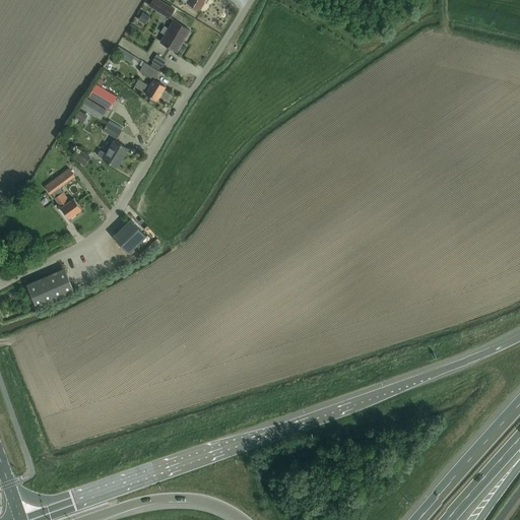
[(169,18),(174,9),(159,0),(151,0),(148,5),(169,18)]
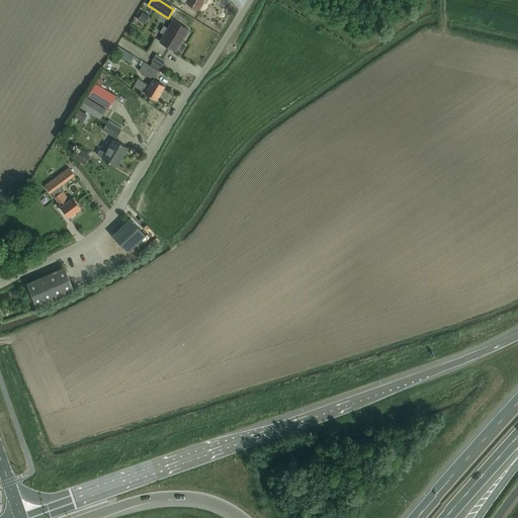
[(182,0),(185,2),(189,5),(198,10),(203,1),(203,0),(182,0)]
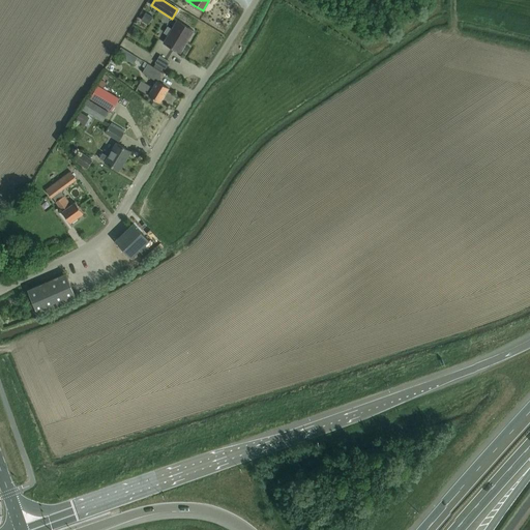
[(193,30),(184,25),(176,21),(171,29),(167,27),(164,33),(168,35),(164,43),(171,48),(179,53),(184,46),(181,43),(189,29),(193,31),(193,30)]
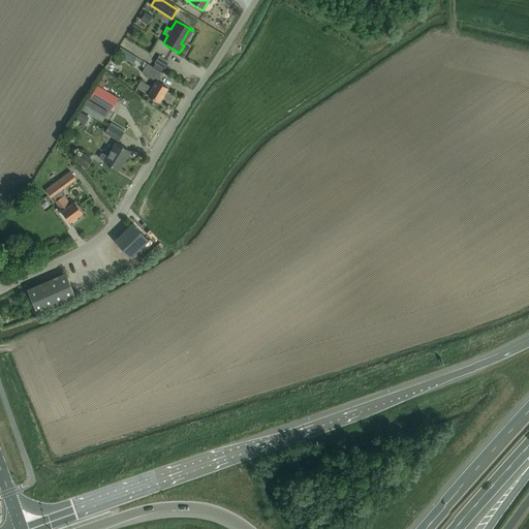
[(120,47),(116,53),(127,60),(131,54),(120,47)]
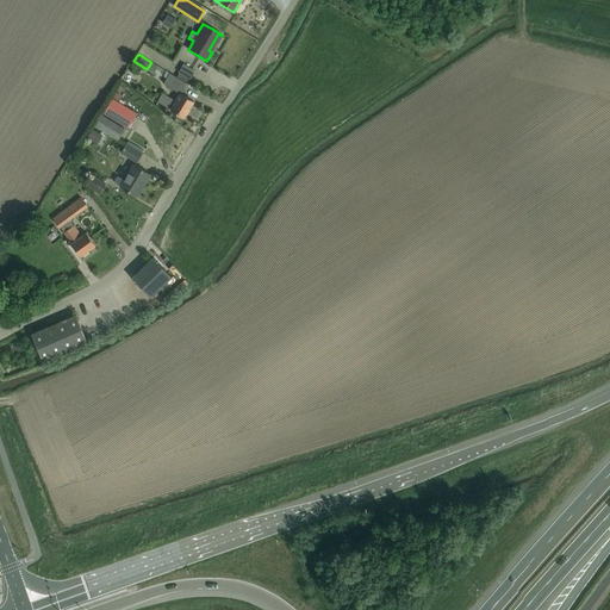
[(194,72),(184,63),(178,72),(190,79),(194,72)]
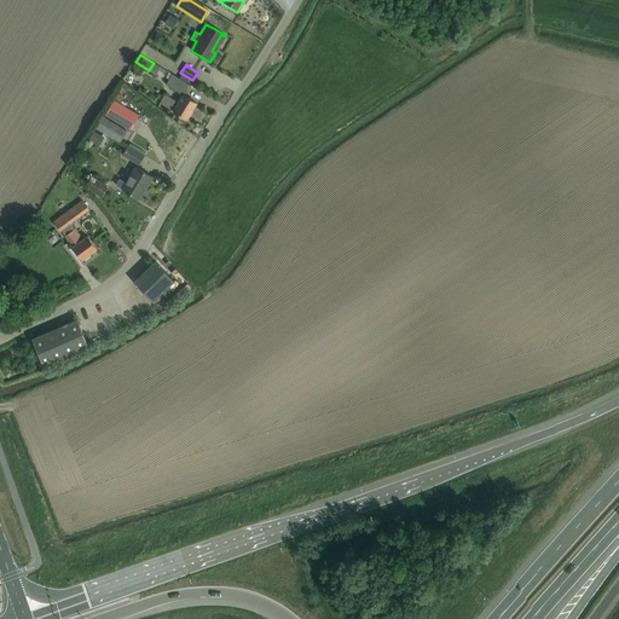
[(189,85),(179,79),(172,74),(166,85),(183,94),(183,96),(189,85)]
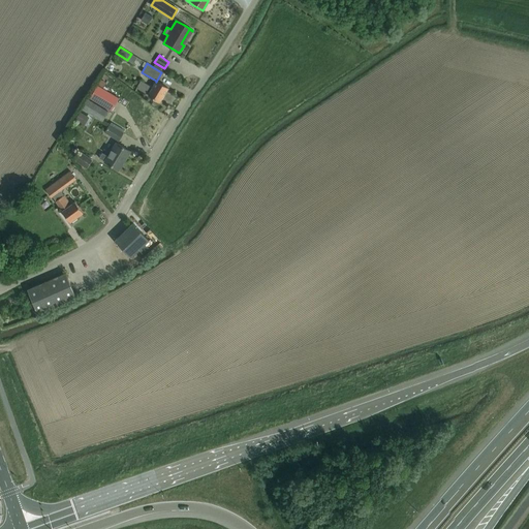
[(156,82),(156,81),(152,88),(141,81),(136,88),(142,91),(148,95),(159,101),(167,88),(156,82)]
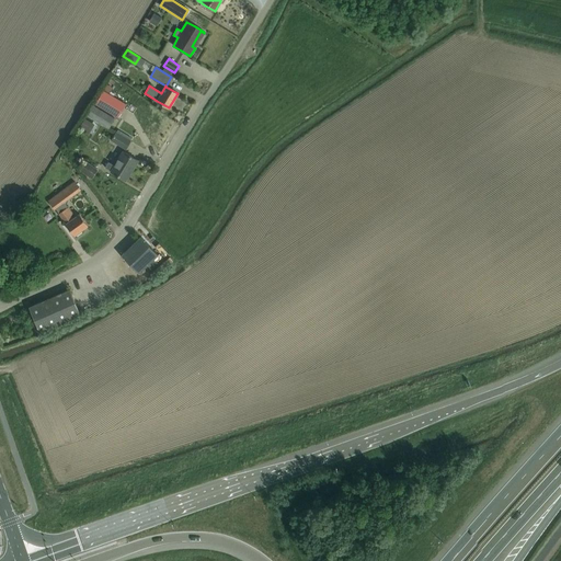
[(95,104),(117,117),(126,103),(103,90),(95,104)]
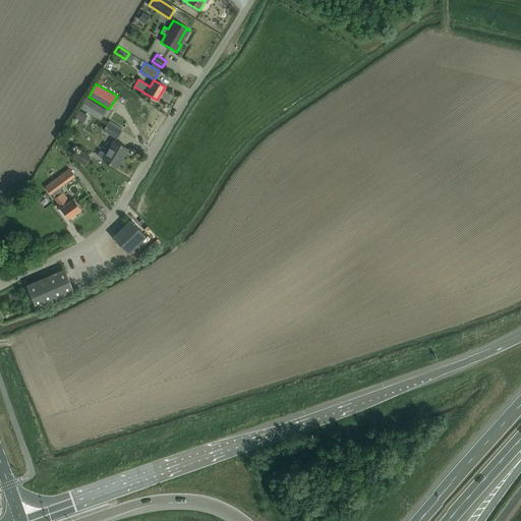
[(106,110),(85,98),(80,107),(101,118),(106,110)]
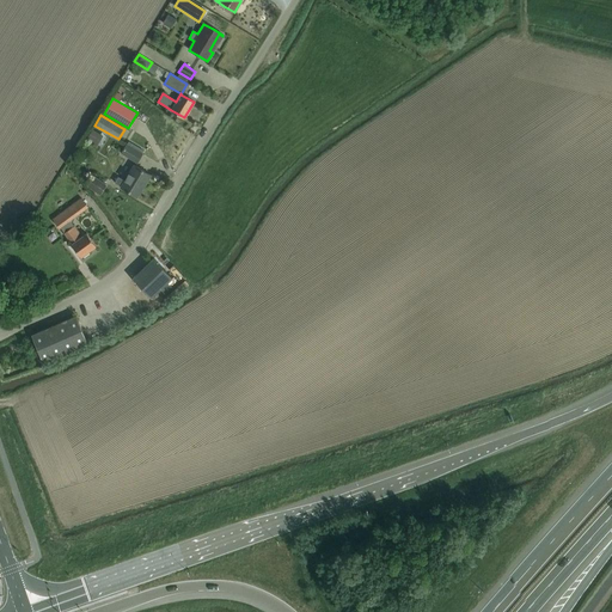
[(86,138),(97,145),(103,136),(92,129),(86,138)]
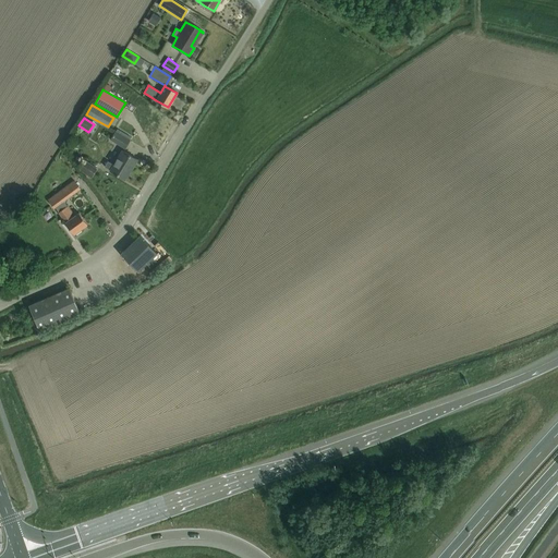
[(130,141),(114,131),(110,138),(124,148),(130,141)]
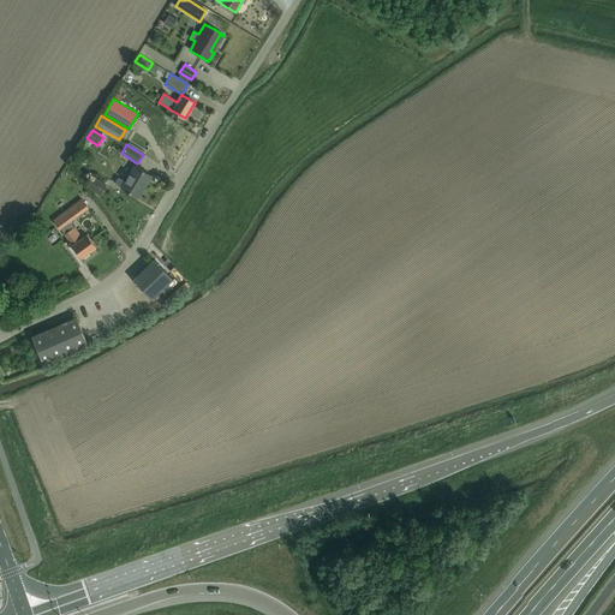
[(150,175),(141,169),(135,166),(125,181),(118,178),(114,184),(121,187),(137,197),(143,189),(142,187),(143,185),(144,185),(150,175)]
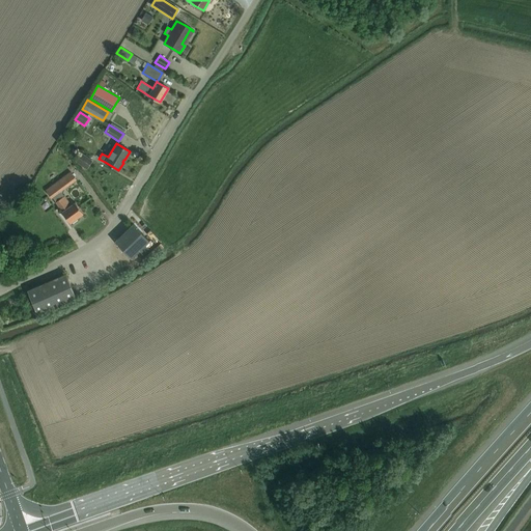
[(80,152),(75,160),(86,169),(92,161),(80,152)]
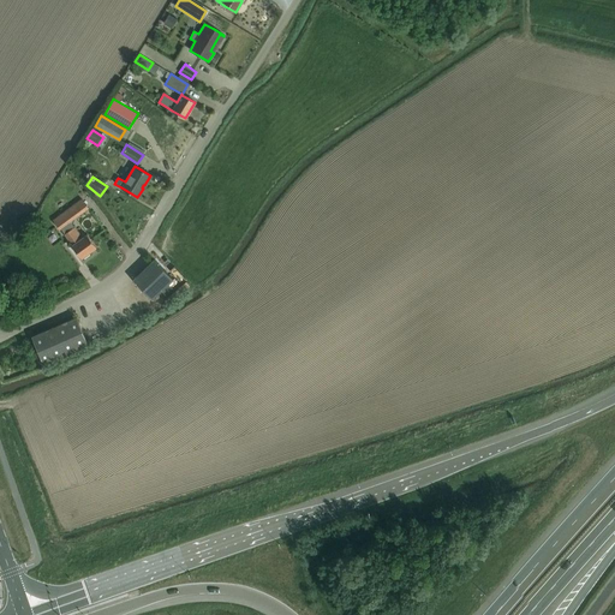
[(96,246),(89,237),(87,234),(79,239),(77,237),(79,234),(69,221),(88,207),(82,198),(53,220),(59,228),(60,228),(72,245),(81,258),(96,246)]
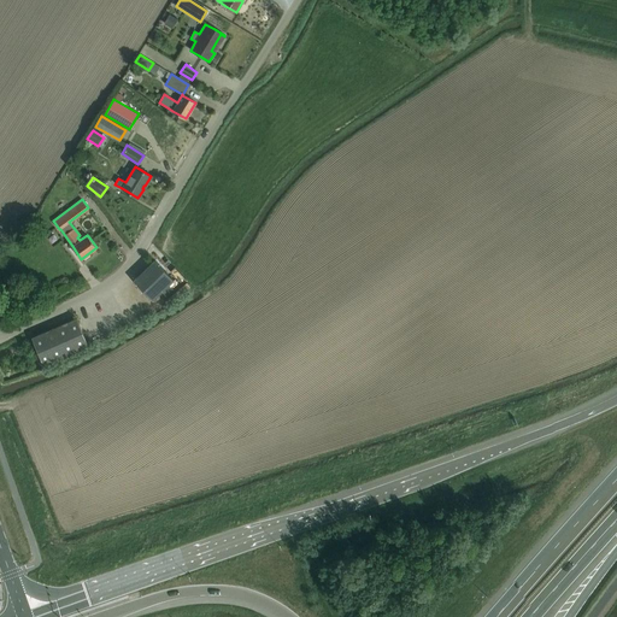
[(174,280),(163,269),(154,260),(133,280),(152,300),(162,292),(165,297),(172,289),(169,285),(174,280)]
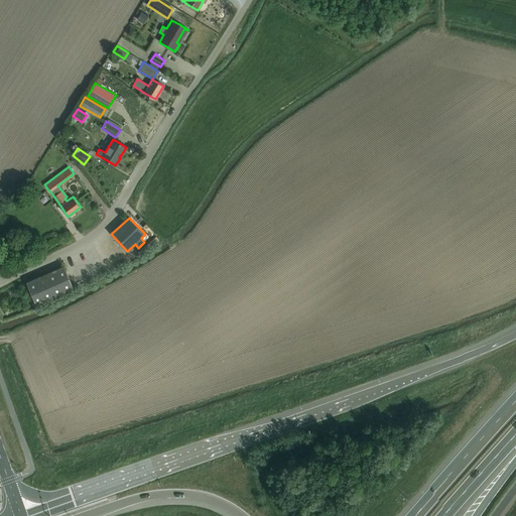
[(111,253),(105,255),(111,268),(116,266),(111,253)]
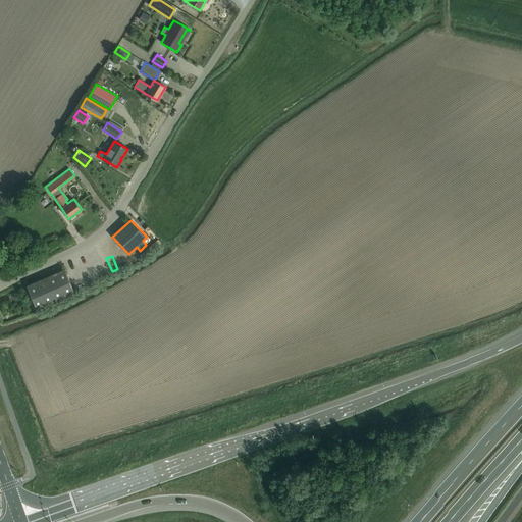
[(64,269),(27,285),(37,308),(74,292),(64,269)]
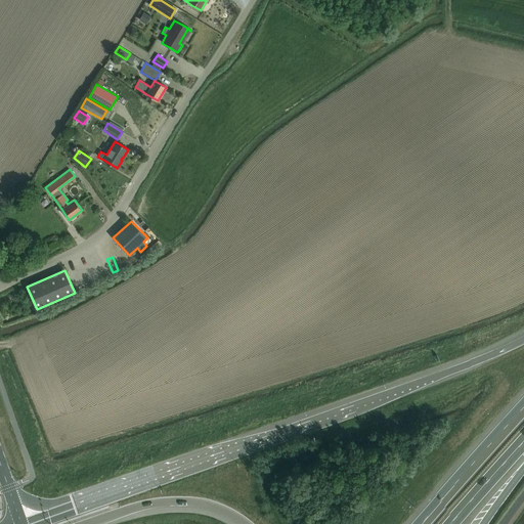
All buildings are outlined.
